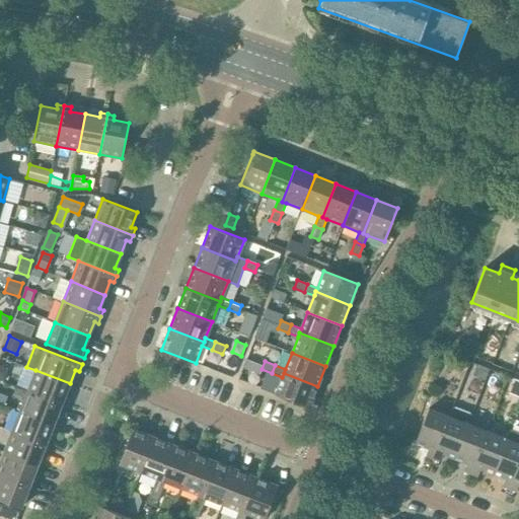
[(0,366),(0,379),(4,381),(9,370),(0,366)]
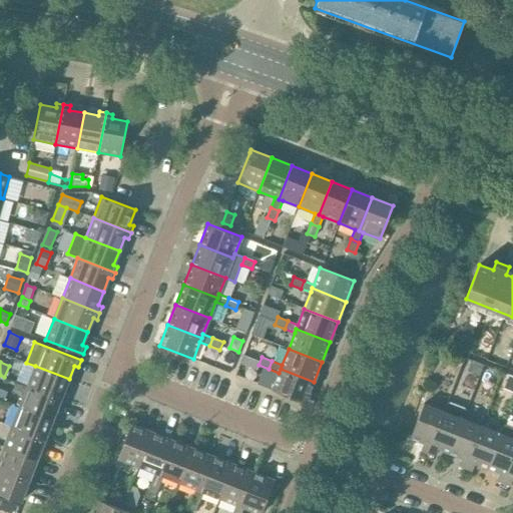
[(35,366),(27,386),(65,401),(67,395),(63,393),(69,379),(35,366)]
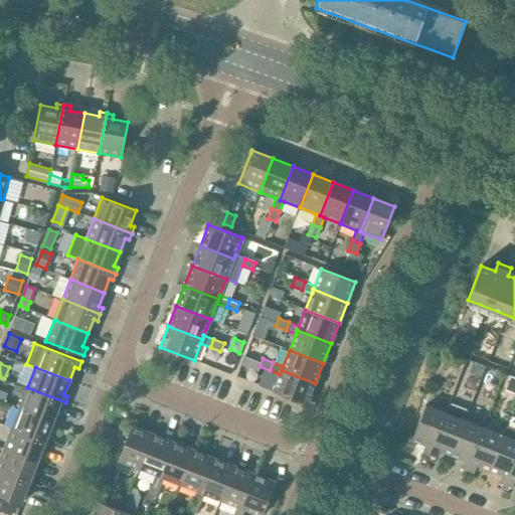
[(307,404),(315,383),(282,370),(280,374),(274,391),(307,404)]
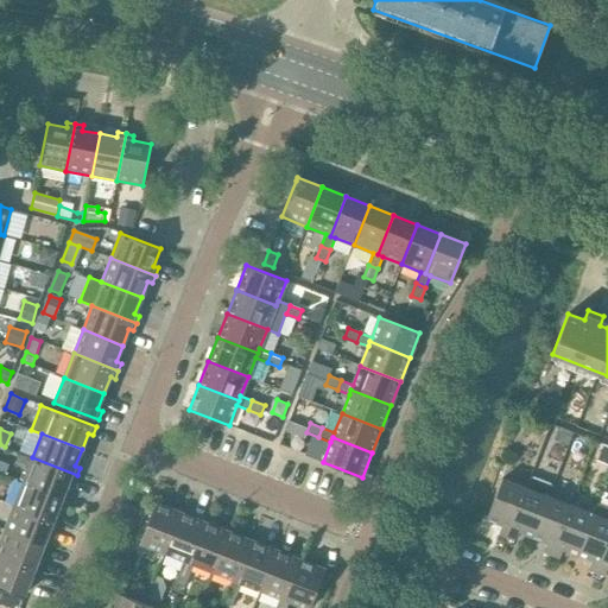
[(32,457),(23,482),(63,498),(69,481),(74,483),(77,475),(32,457)]
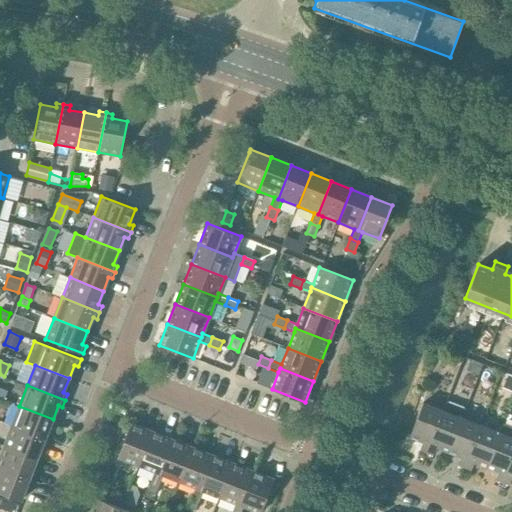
[(443,411),(426,452),(433,455),(436,447),(449,452),(462,418),(466,409),(447,401),(443,411)]
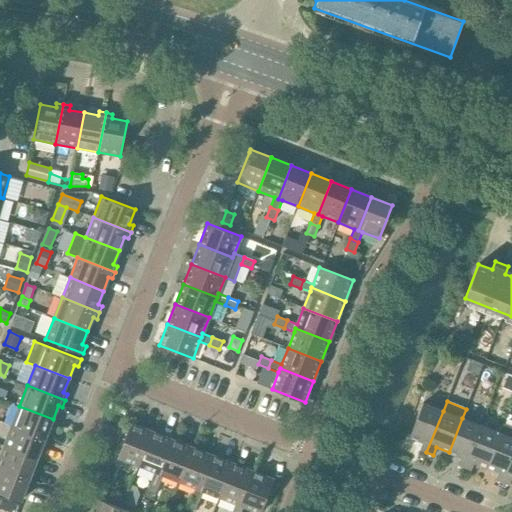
[(426,452),(443,411),(423,403),(410,437),(423,442),(420,450),(426,452)]
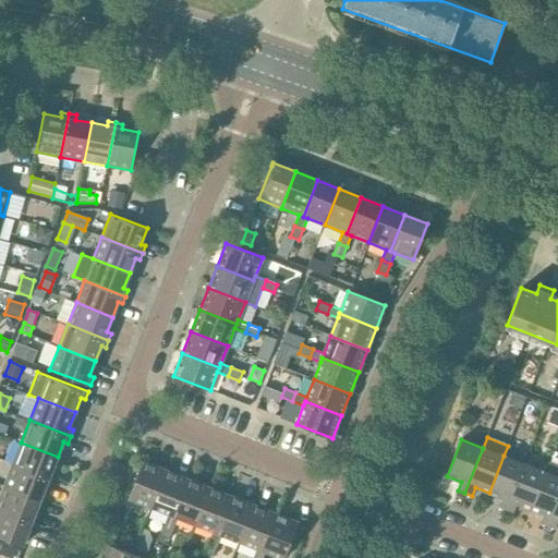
[(21,443),(12,464),(53,480),(56,473),(51,471),(58,457),(21,443)]
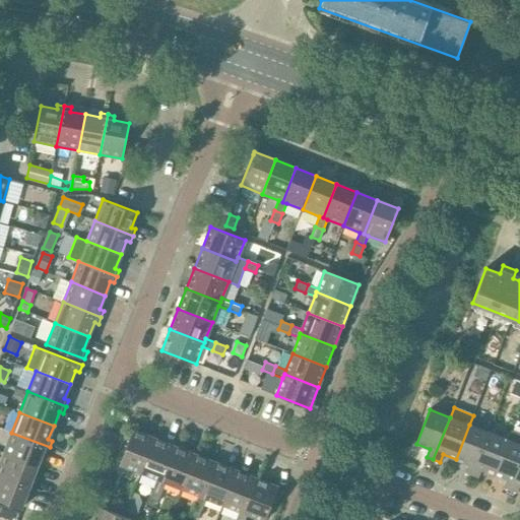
[(472,474),(489,432),(469,425),(456,459),(468,464),(465,472),(472,474)]
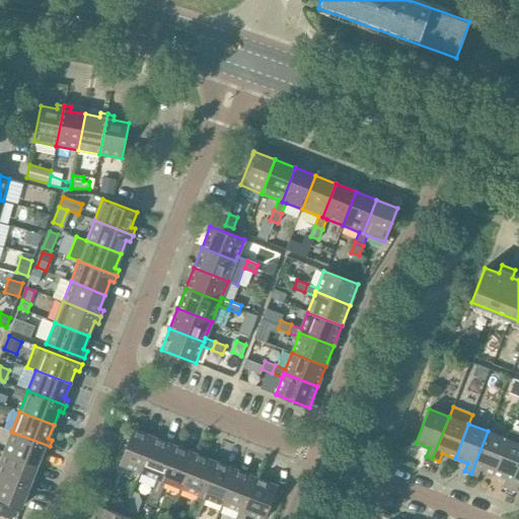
[(141,471),(154,438),(133,429),(120,463),(141,471)]
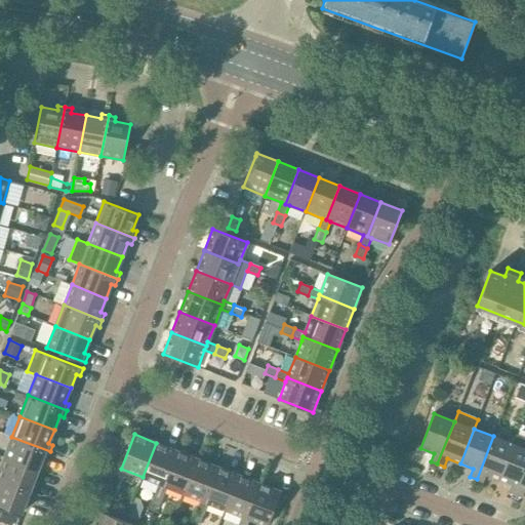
[(119,450),(123,441),(108,435),(105,445),(119,450)]
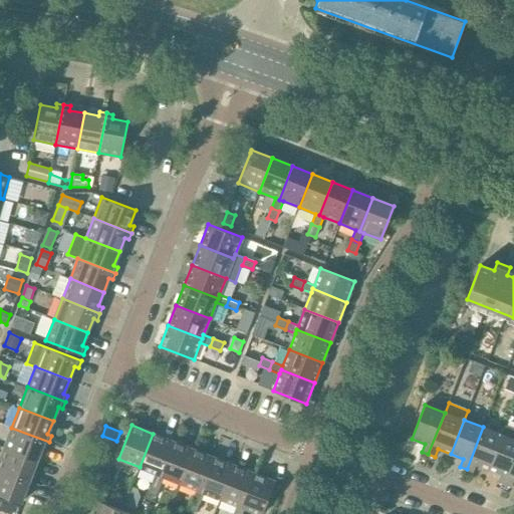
[(502,435),(489,469),(501,474),(498,482),(504,484),(513,459),(513,429),(505,426),(502,435)]
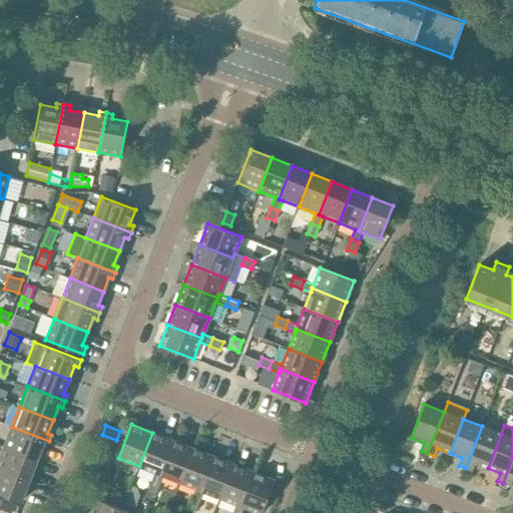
[(501,434),(482,426),(466,468),(472,471),(475,463),(488,468),(501,434)]
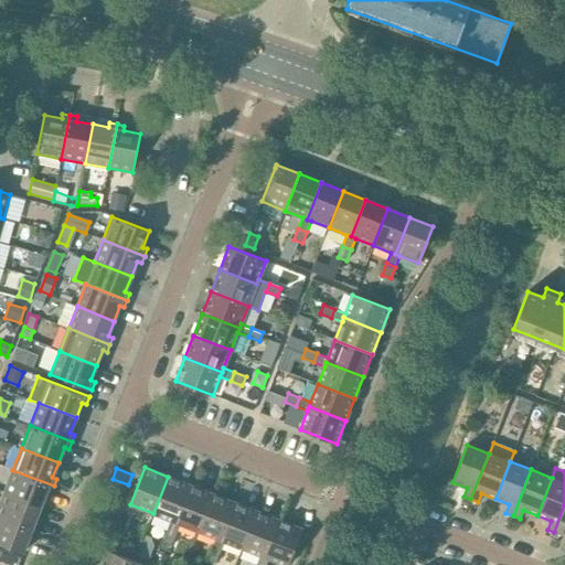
[(12,470),(3,492),(41,507),(46,491),(51,493),(54,486),(12,470)]
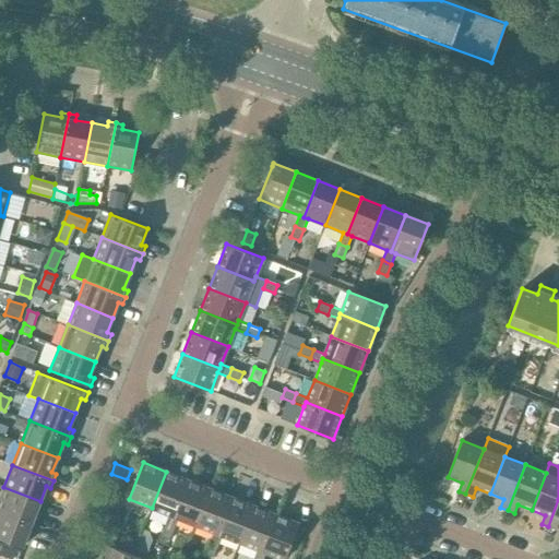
[(166,472),(152,508),(169,514),(165,525),(174,528),(178,518),(174,516),(188,479),(166,472)]
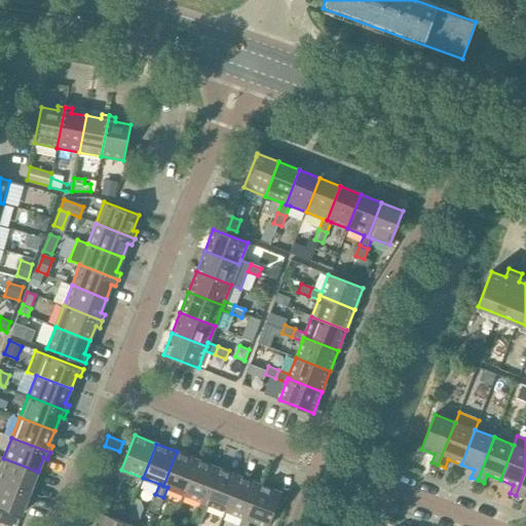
[(197,459),(177,451),(163,486),(167,487),(184,494),(197,459)]
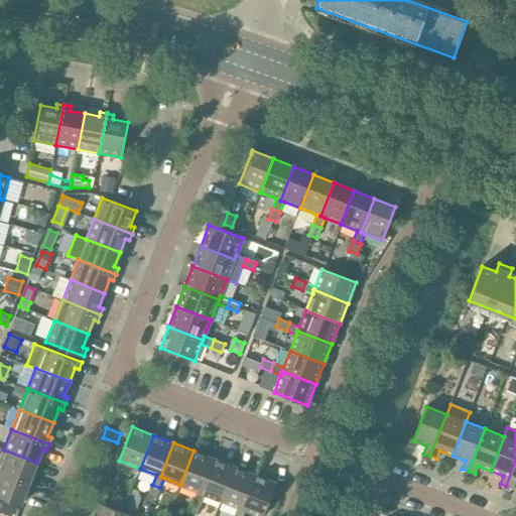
[(3,449),(0,458),(0,471),(33,485),(36,478),(32,477),(37,463),(3,449)]
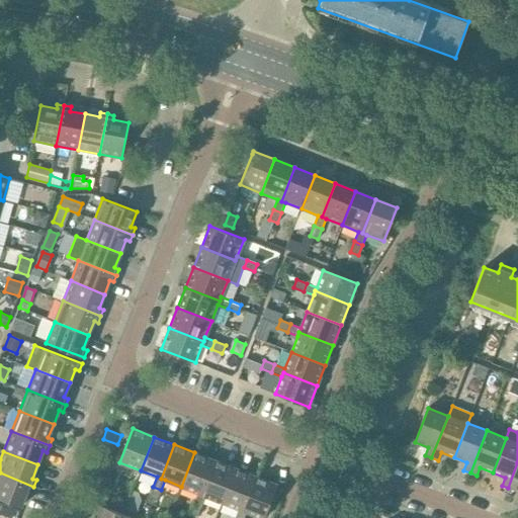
[(194,452),(181,487),(197,493),(193,503),(201,506),(205,496),(201,495),(214,460),(194,452)]
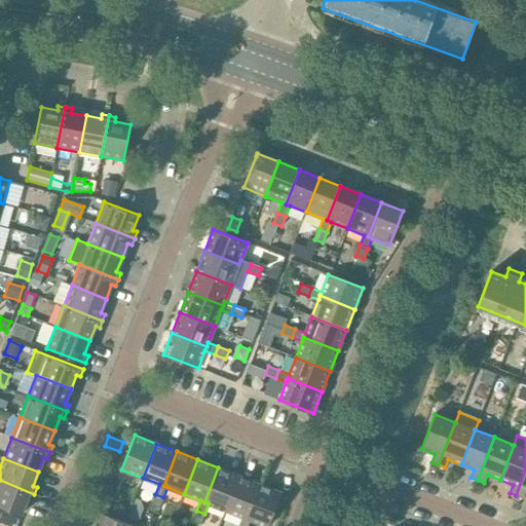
[(218,467),(204,502),(209,503),(225,511),(239,476),(218,467)]
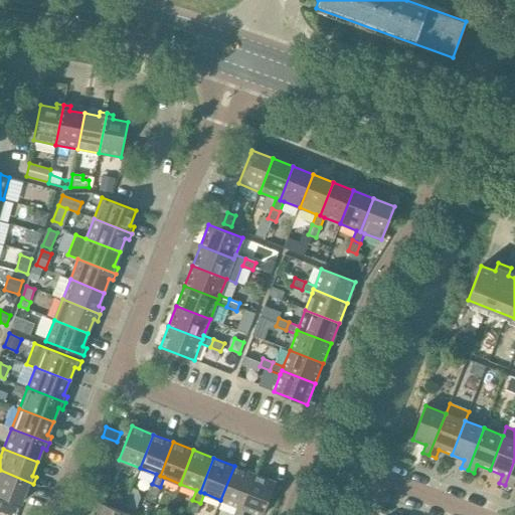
[(514,460),(505,485),(512,488),(514,480),(514,460)]
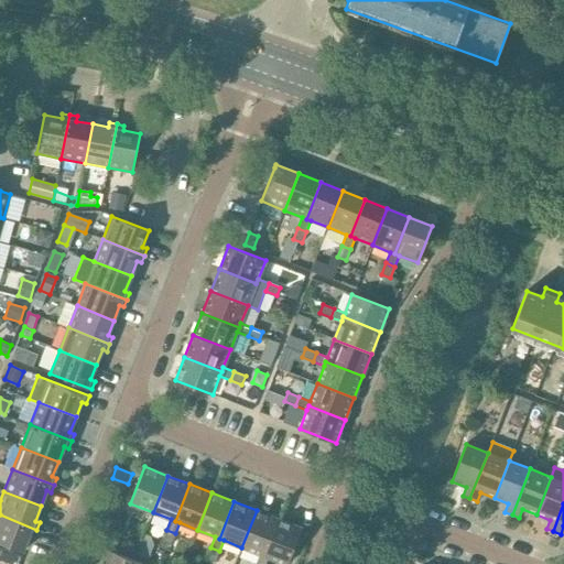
[(257,510),(241,548),(259,554),(255,563),(264,563),(268,557),(263,556),(279,519),(257,510)]
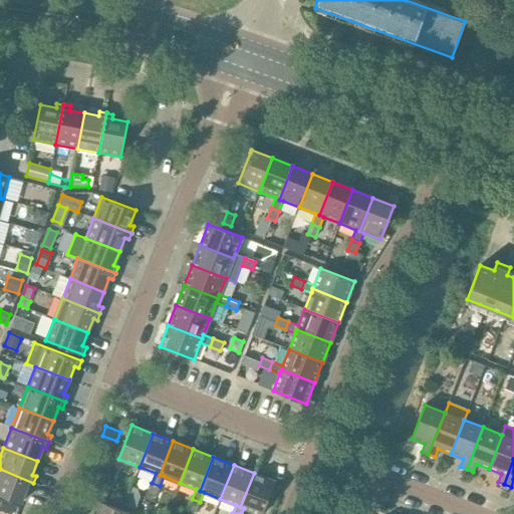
[(33,483),(0,469),(0,493),(21,502),(27,488),(31,489),(33,483)]
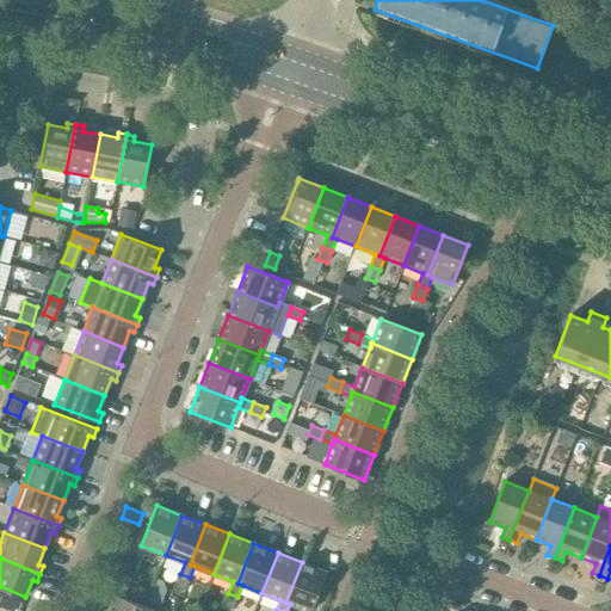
[(302,562),(285,603),(290,604),(308,610),(310,610),(325,578),(325,575),(326,572),(302,562)]
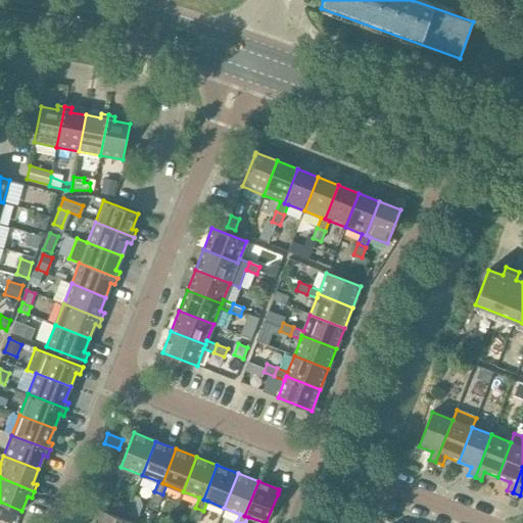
[(150,503),(158,506),(162,494),(154,491),(150,503)]
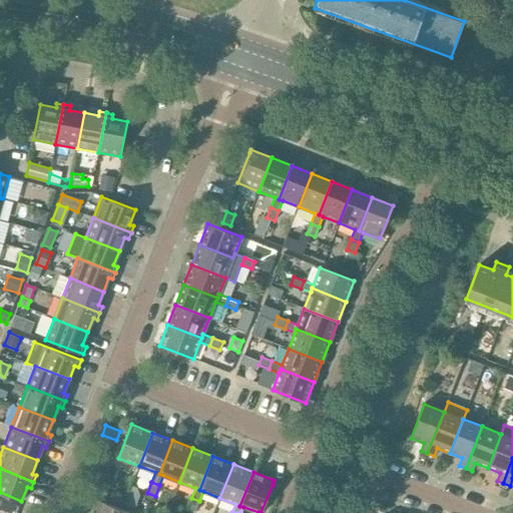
[(105,496),(110,486),(102,483),(98,493),(105,496)]
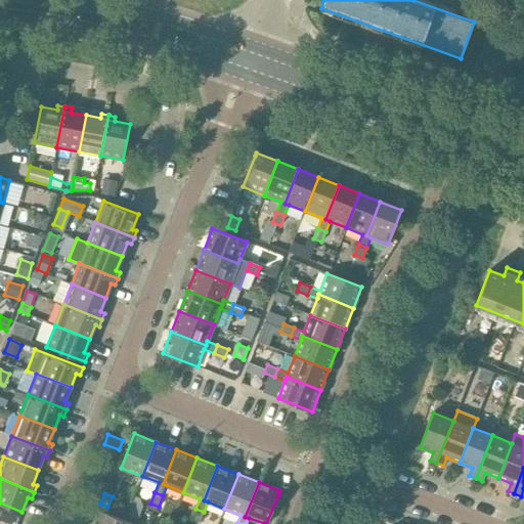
[(132,504),(128,515),(138,519),(142,508),(132,504)]
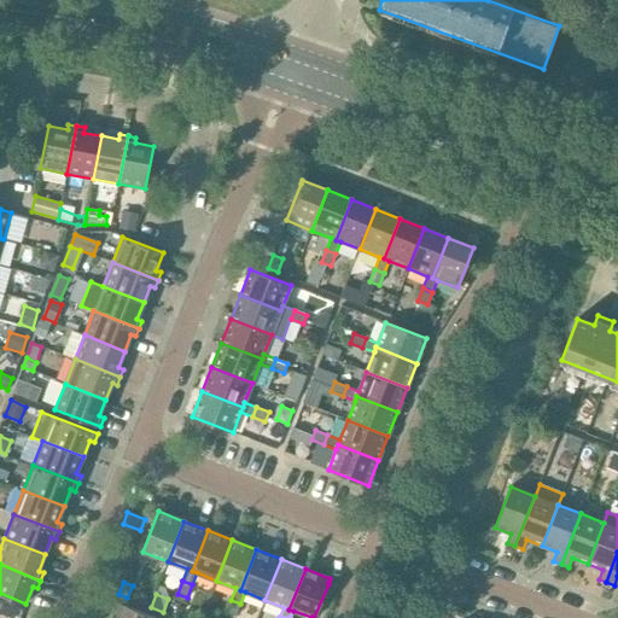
[(235,616),(240,604),(231,600),(226,612),(235,616)]
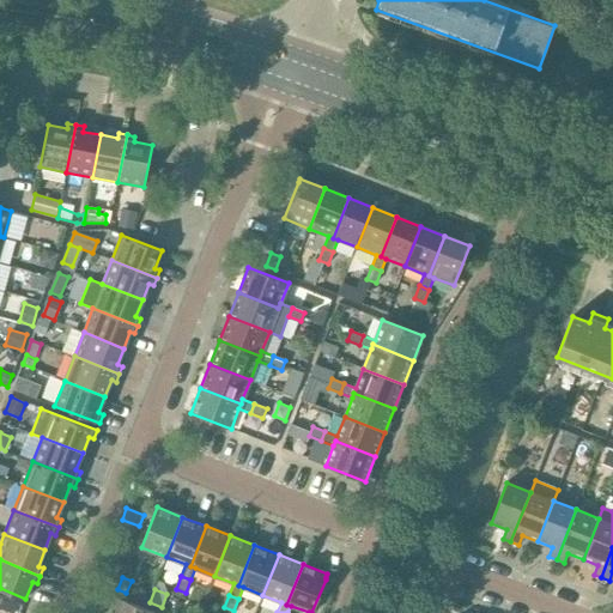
[(116,598),(109,612),(156,612),(116,598)]
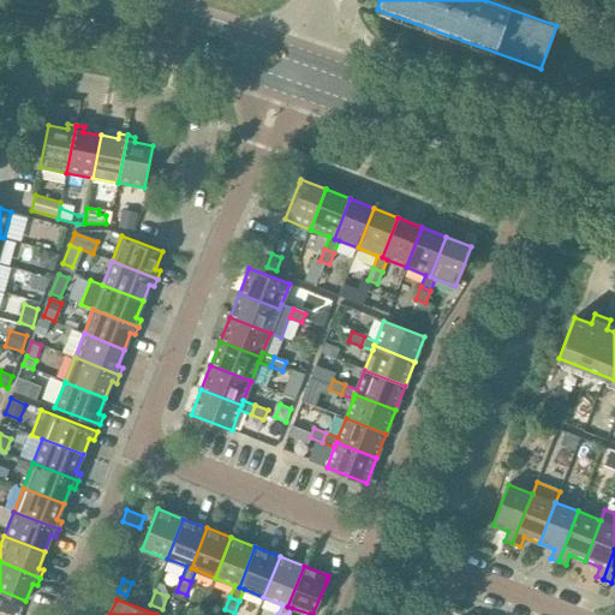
[(3,601),(0,608),(0,613),(5,614),(15,614),(19,605),(3,601)]
